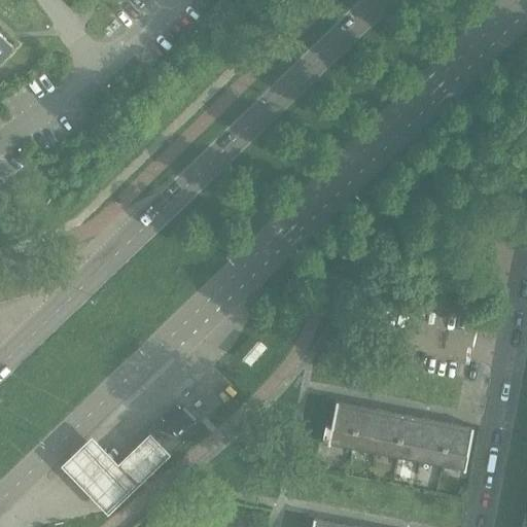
[(0,60),(14,45),(0,31),(0,60)]
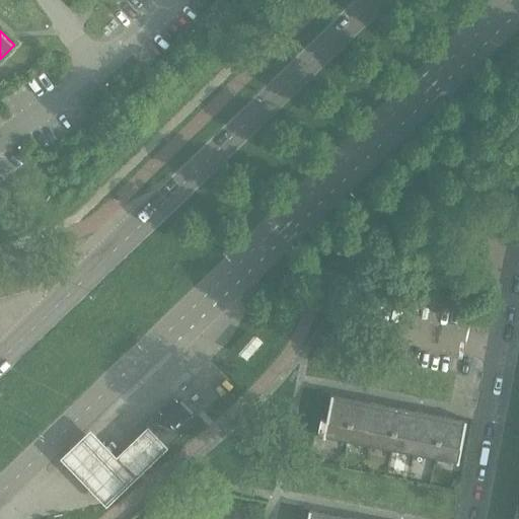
[(355,399),(340,396),(335,395),(335,394),(332,394),(324,436),(326,437),(326,436),(348,440),(355,399)]
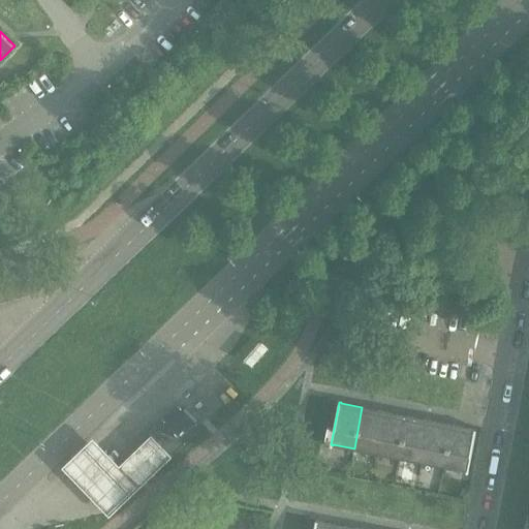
[(179,407),(152,434),(150,436),(169,457),(199,428),(179,407)]
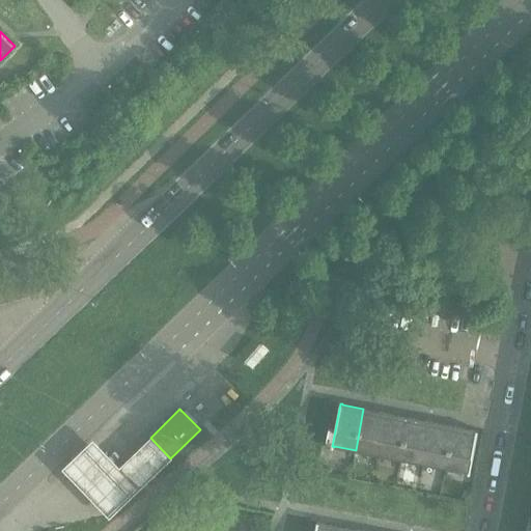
[(386,414),(363,409),(356,450),(379,454),(386,414)]
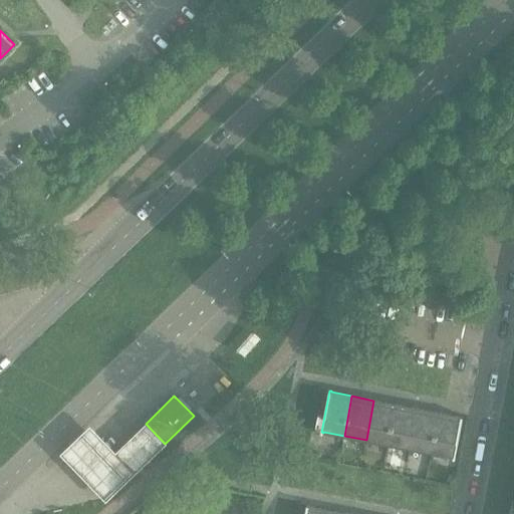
[(396,405),(380,402),(373,401),(366,440),(388,445),(396,405)]
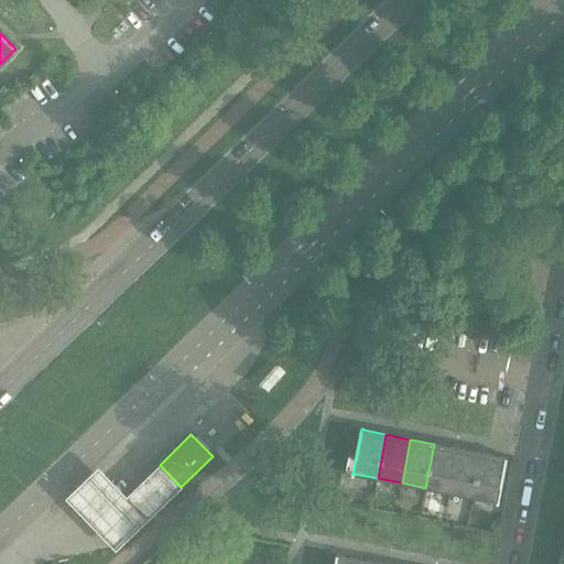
[(458,448),(434,444),(425,488),(449,492),(458,448)]
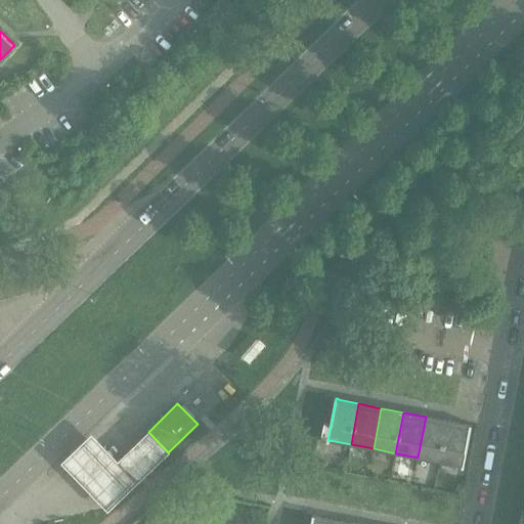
[(426,417),(418,457),(440,462),(448,421),(426,417)]
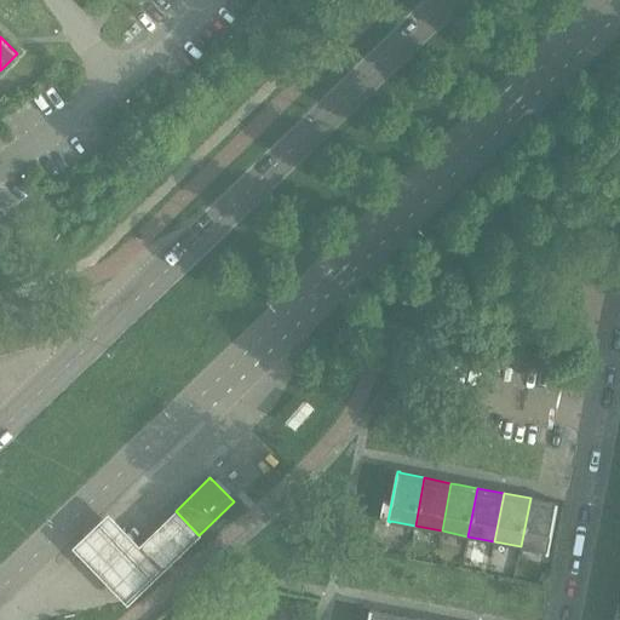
[(556,503),(530,498),(521,546),(546,551),(546,552),(549,552),(558,503),(556,501),(556,503)]
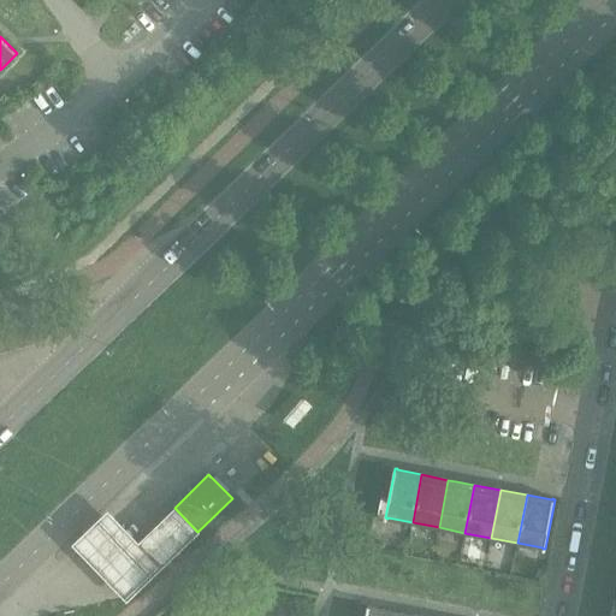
[(72,545),(126,602),(197,532),(175,508),(140,543),(107,510),(72,545)]
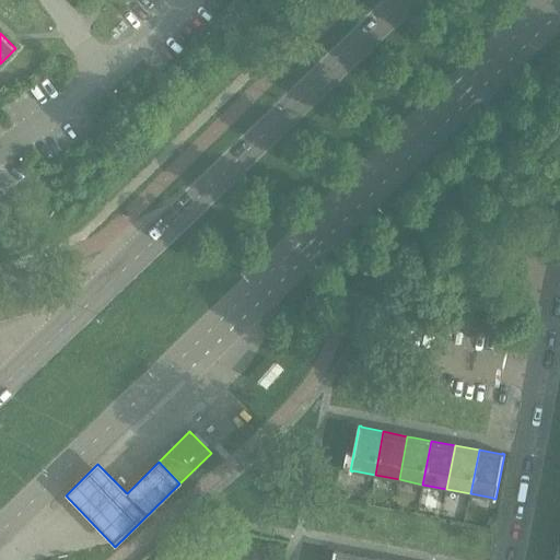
[(358,559),(360,556),(342,552),(337,551),(337,550),(335,550),(331,559),(358,559)]
